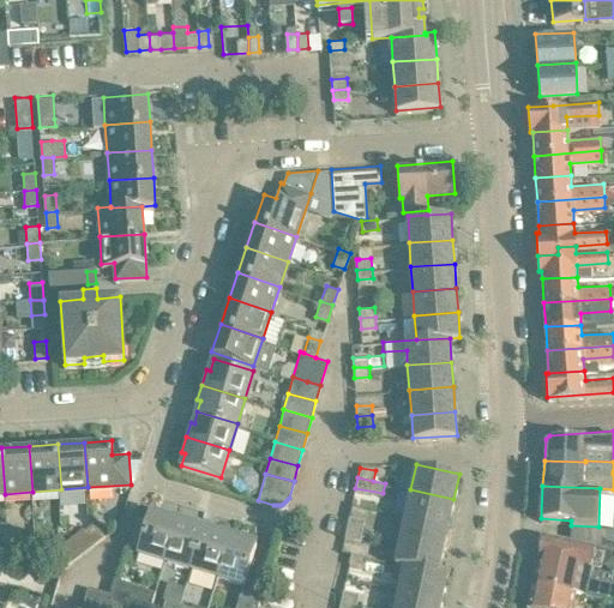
[(449,523),(453,499),(410,489),(405,513),(449,523)]
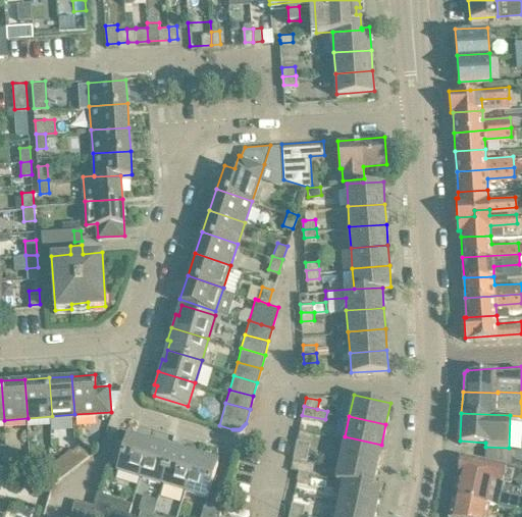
[(140,474),(151,437),(138,433),(138,436),(127,433),(117,467),(140,474)]
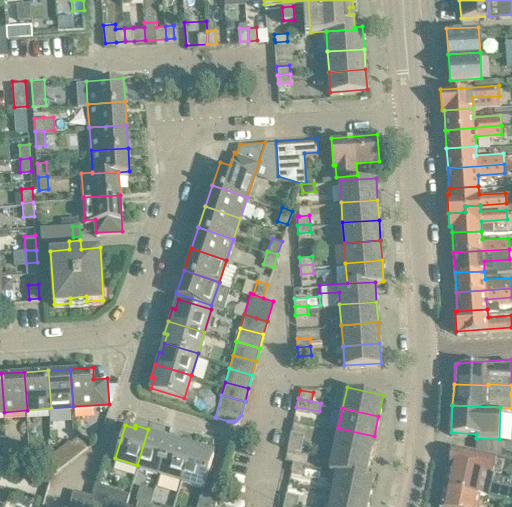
[(369,455),(374,436),(338,428),(334,448),(369,455)]
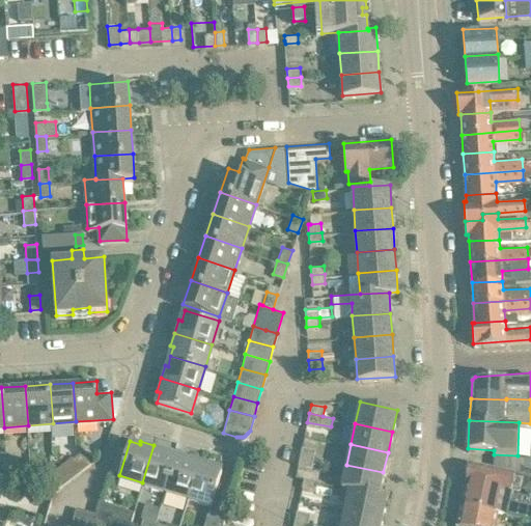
[(165,490),(175,454),(166,452),(167,449),(154,445),(142,482),(165,490)]
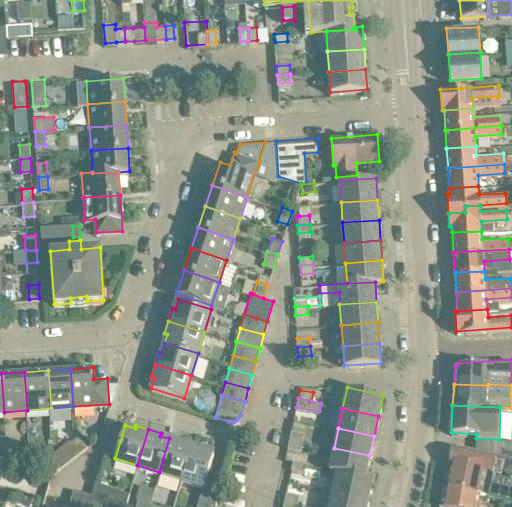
[(304,432),(291,429),(289,438),(302,441),(304,432)]
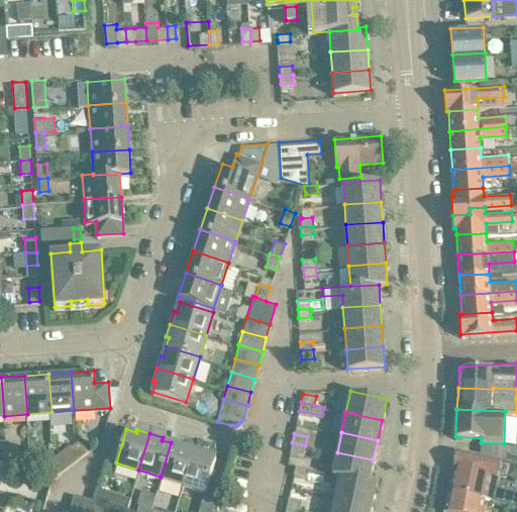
[(0,452),(6,454),(11,442),(1,438),(0,441),(0,452)]
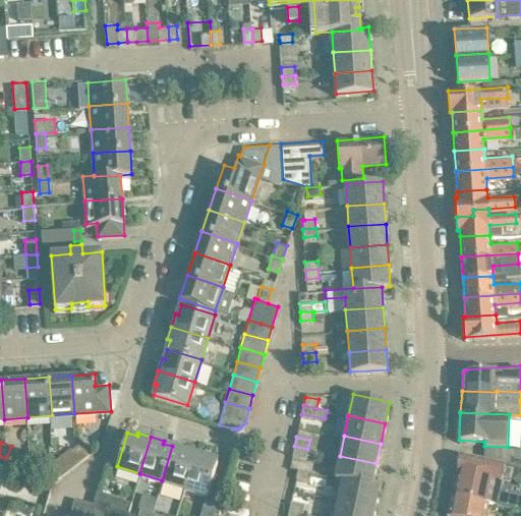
[(70,467),(90,453),(80,442),(62,456),(70,467)]
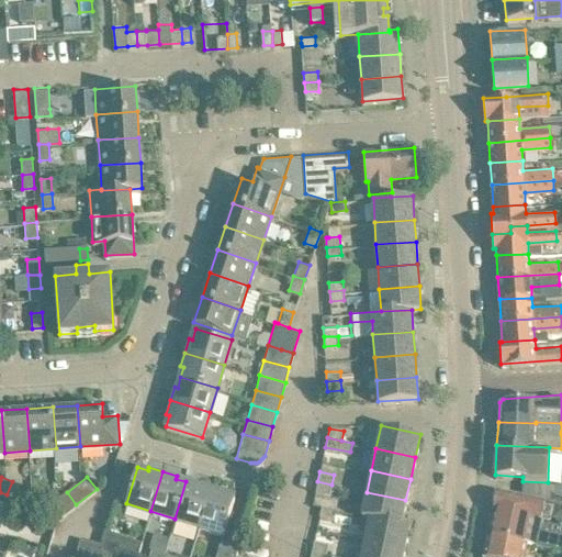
[(22,485),(12,481),(7,494),(18,499),(22,485)]
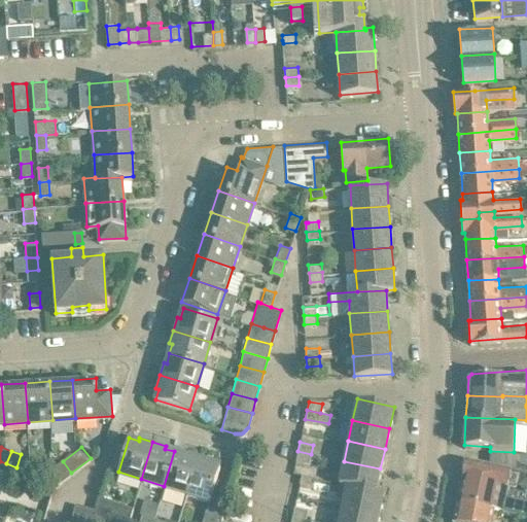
[(186,492),(198,455),(184,451),(183,454),(174,451),(164,486),(186,492)]
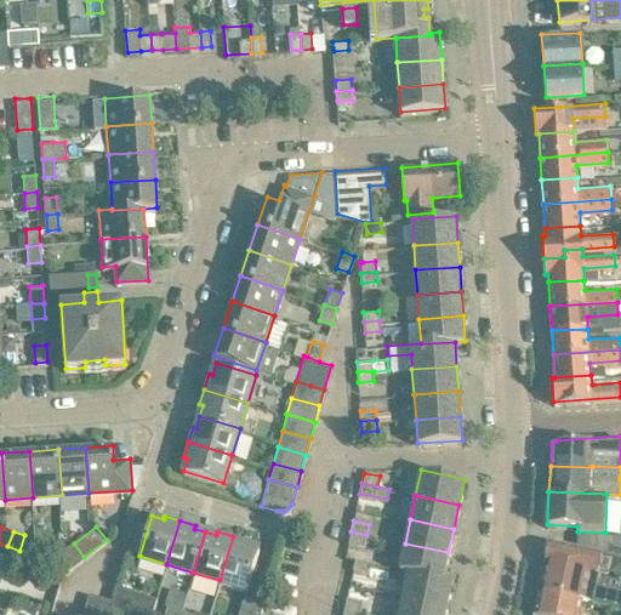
[(364,545),(366,535),(351,531),(349,541),(364,545)]
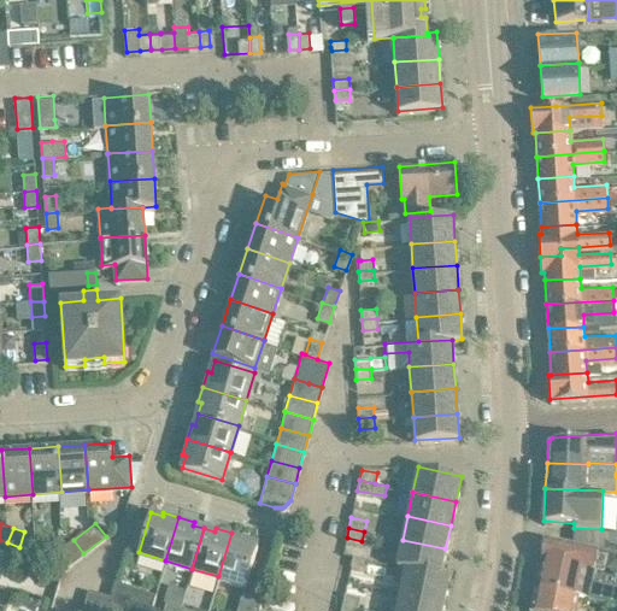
[(247,538),(231,533),(218,576),(246,585),(258,545),(246,541),(247,538)]
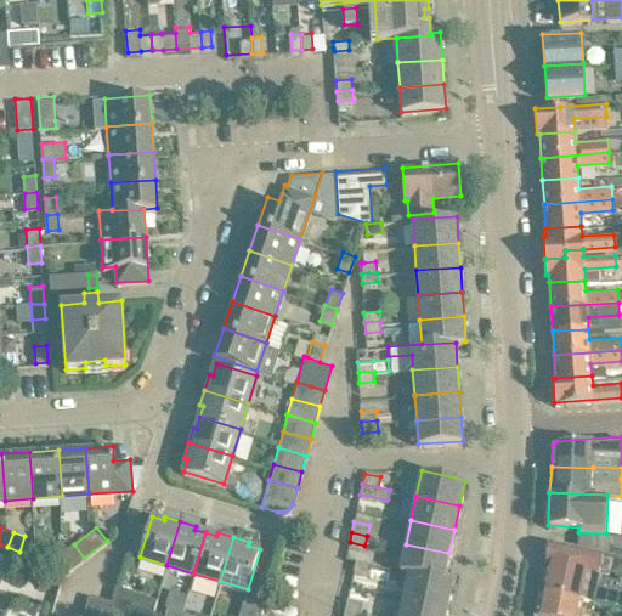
[(603,552),(577,546),(548,540),(546,565),(541,589),(583,599),(593,600),(621,606),(621,588),(597,583),(599,569),(606,570),(611,568),(614,554),(604,552),(603,552)]
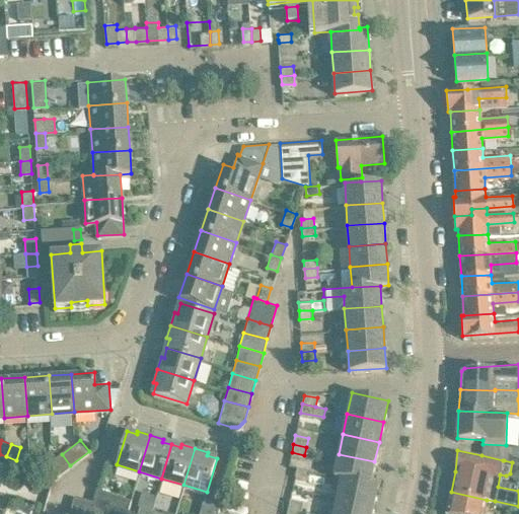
[(518,452),(505,452),(504,460),(512,462),(518,463),(518,452)]
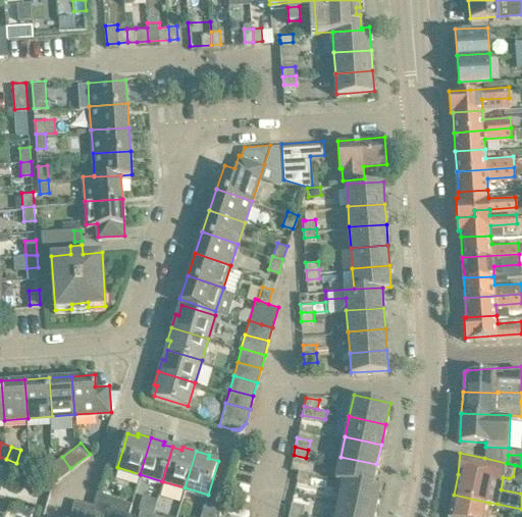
[(53,482),(70,468),(62,457),(44,471),(53,482)]
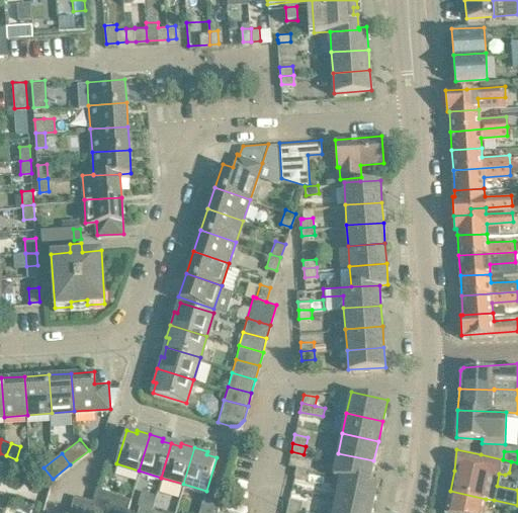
[(373,460),(338,453),(333,476),(340,478),(341,476),(369,482),(369,480),(373,460)]
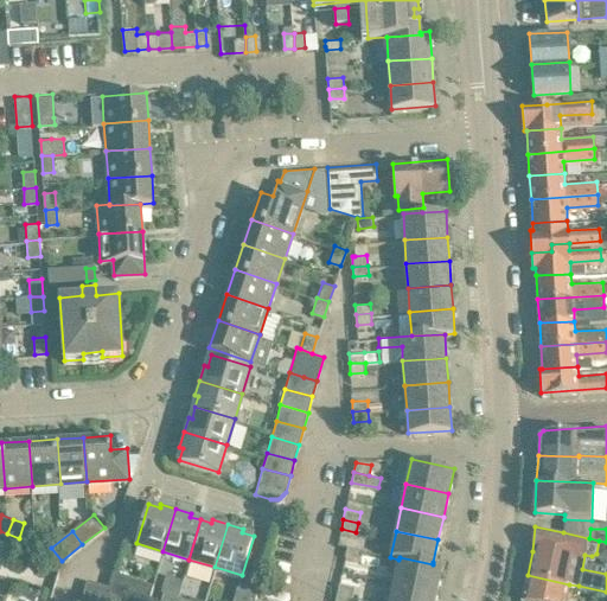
[(360,558),(363,548),(347,545),(345,555),(360,558)]
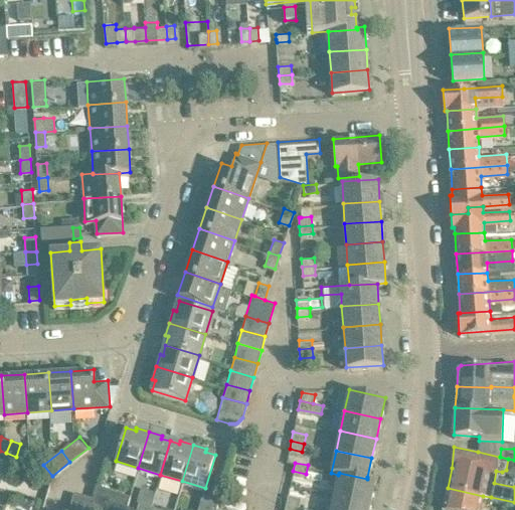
[(375,479),(367,477),(367,479),(339,473),(338,475),(334,493),(370,501),(375,479)]
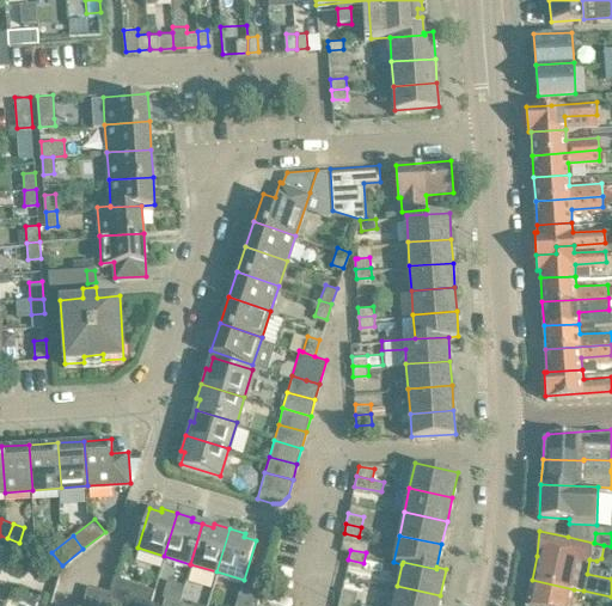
[(141,599),(145,585),(114,575),(109,589),(124,594),(141,599)]
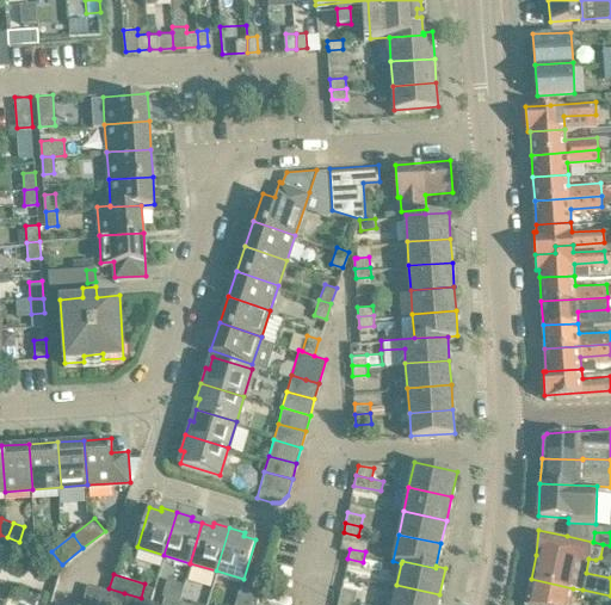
[(568,604),(569,602),(573,590),(573,588),(531,579),(526,603),(534,604),(568,604)]
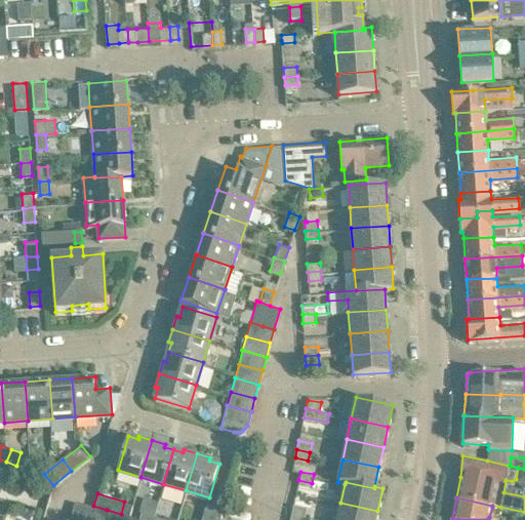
[(81,519),(104,519),(107,510),(93,506),(94,506),(77,501),(75,502),(70,516),(81,519)]
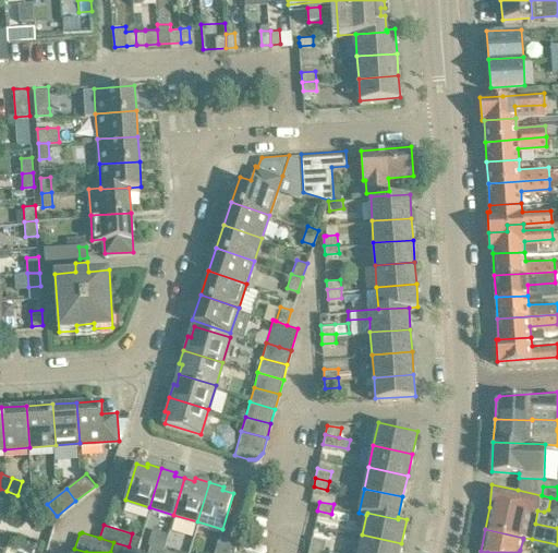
[(233,552),(234,552),(238,538),(220,532),(214,552),(233,552)]
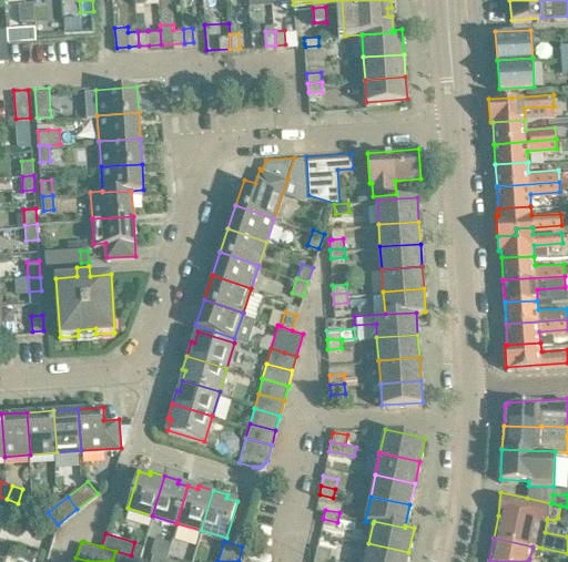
[(144,544),(134,542),(131,555),(140,559),(144,544)]
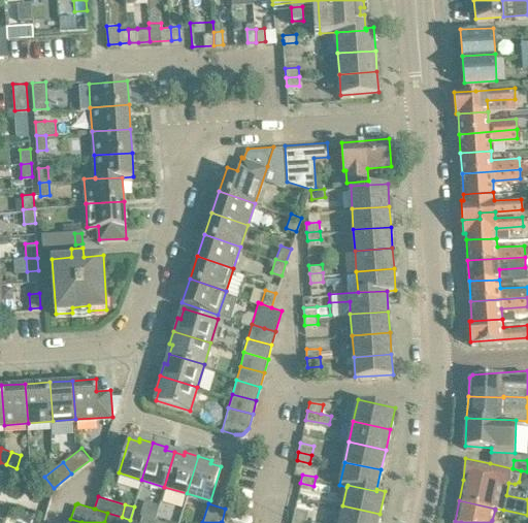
[(0,522),(4,522),(8,509),(0,505),(0,522)]
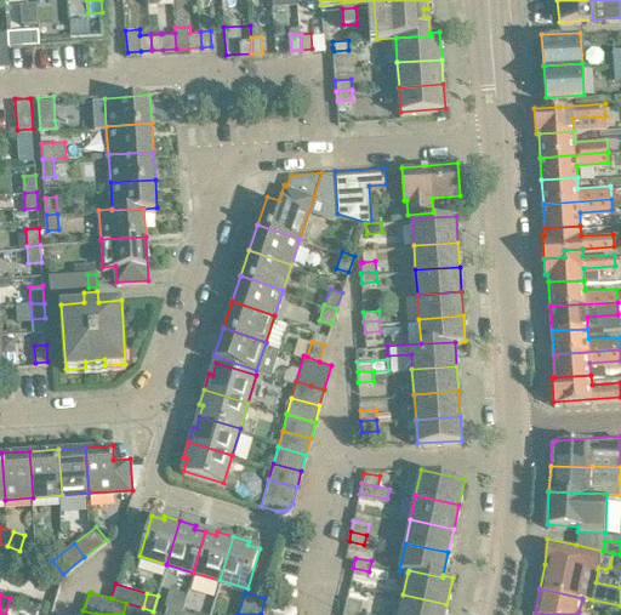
[(444,614),(446,604),(403,594),(398,614),(444,614)]
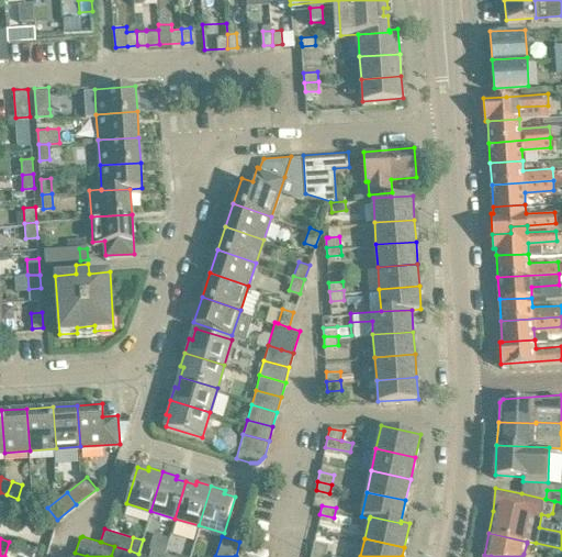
[(328,543),(314,539),(312,548),(326,552),(328,543)]
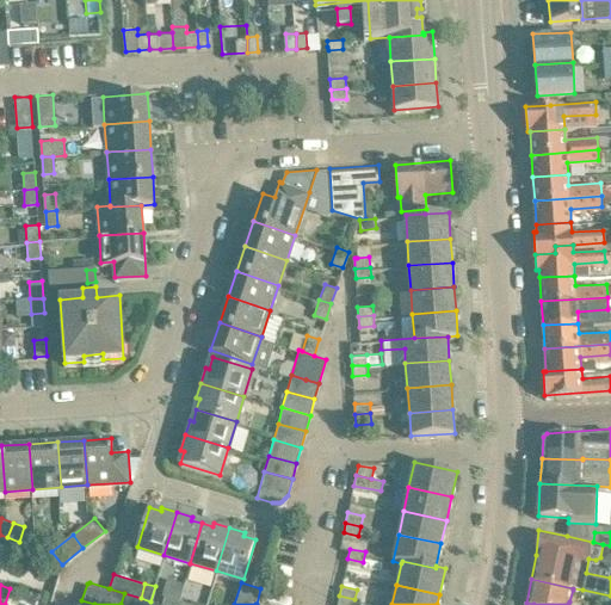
[(164,604),(177,604),(179,599),(165,594),(161,604),(164,604)]
